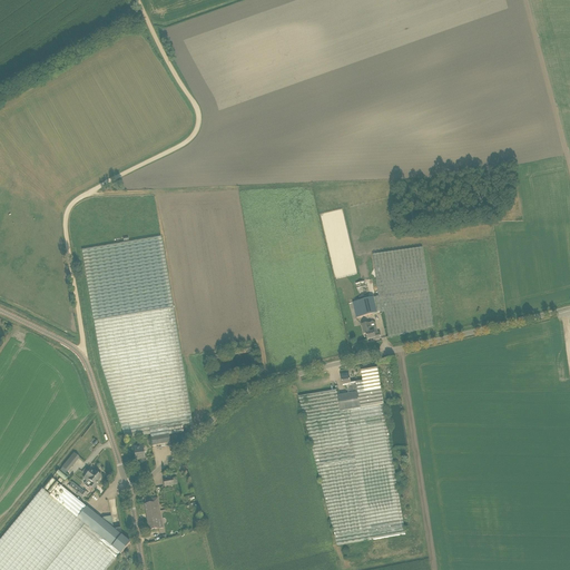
[(379,297),(373,298),(377,313),(384,312),(389,338),(433,327),(422,248),(373,255),(379,297)]
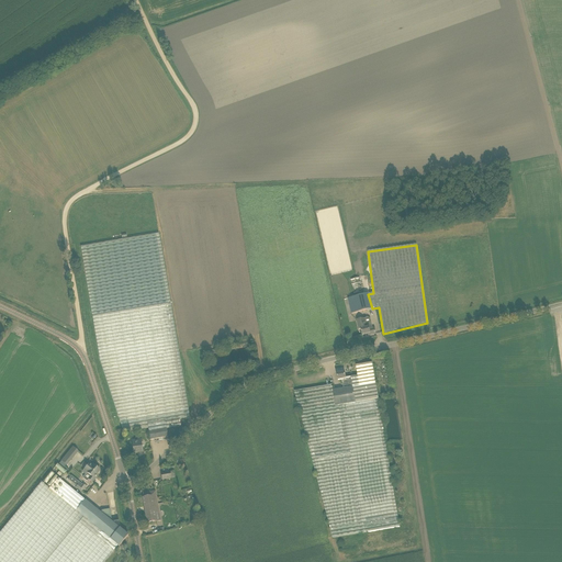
[(355,298),(348,299),(351,314),(372,308),(368,294),(363,295),(355,298)]
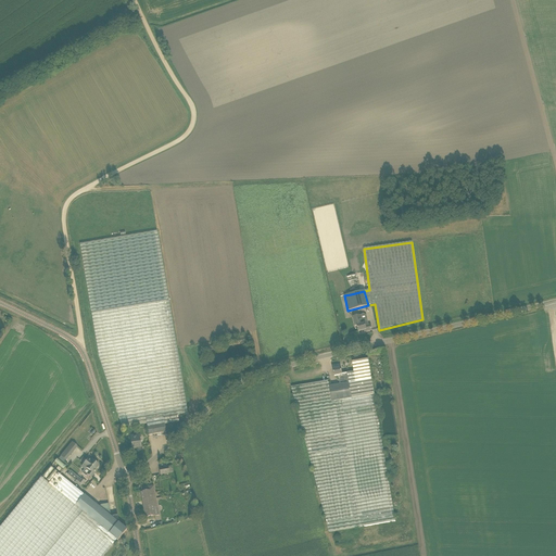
[(357,326),(358,332),(362,331),(362,332),(371,330),(370,325),(369,325),(367,318),(361,319),(359,316),(353,317),(355,326),(357,326)]
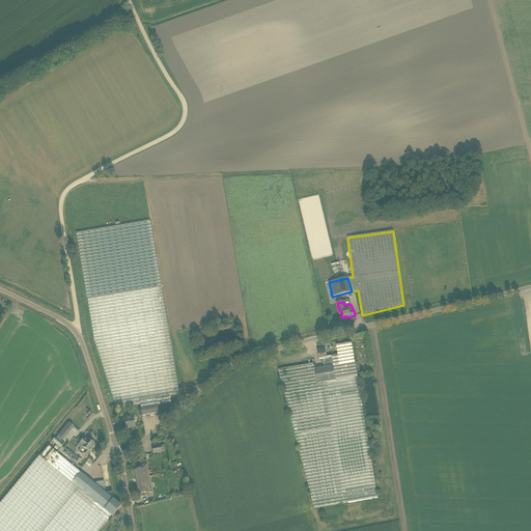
[(338,356),(332,357),(333,366),(334,366),(334,367),(355,363),(352,343),(336,345),(338,356)]
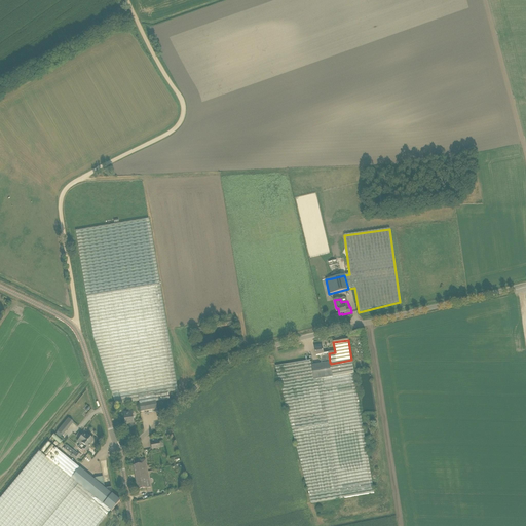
[(322,364),(330,363),(329,353),(324,354),(323,348),(315,350),(316,357),(321,355),(322,364)]
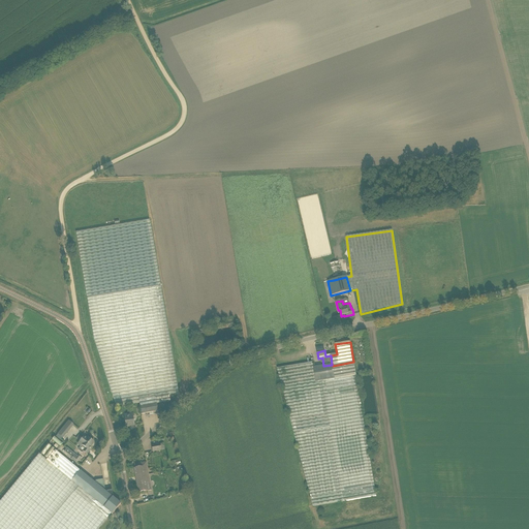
[(333,366),(335,378),(355,374),(353,362),(333,366)]
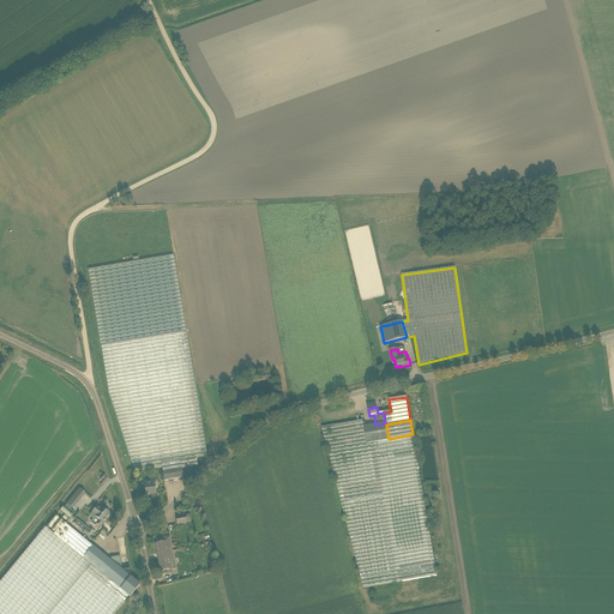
[(437,576),(414,435),(413,434),(389,439),(366,443),(363,427),(362,421),(321,428),(363,589),(437,576)]
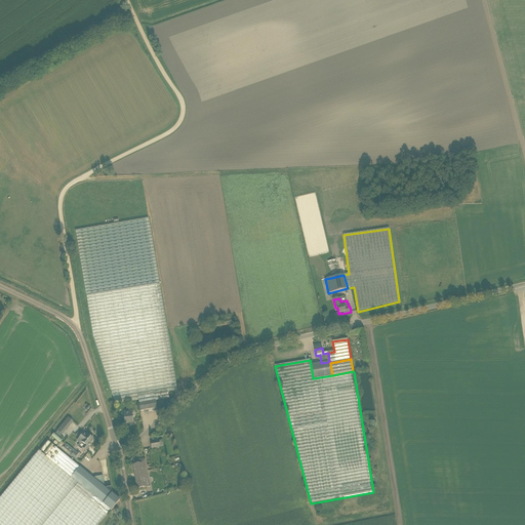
[(329,362),(321,363),(311,365),(313,378),(332,375),(330,363),(330,362),(329,362)]
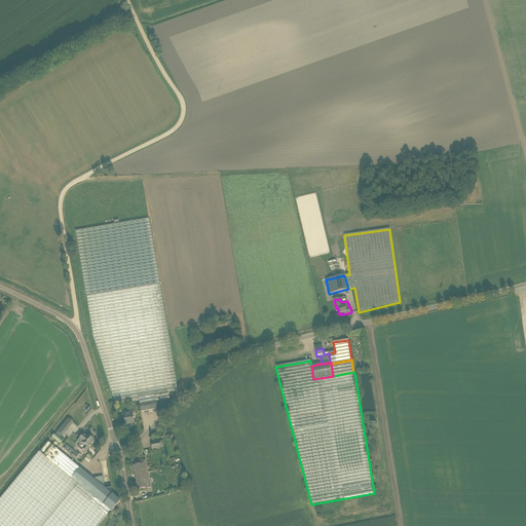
[(137,401),(139,412),(160,408),(159,403),(163,400),(167,400),(166,392),(176,390),(174,381),(175,380),(172,382),(168,383),(168,385),(165,386),(164,389),(158,386),(156,384),(152,384),(150,382),(147,384),(148,385),(145,386),(146,390),(143,390),(141,393),(141,397),(139,396),(138,393),(134,395),(133,396),(129,397),(130,402),(137,401)]
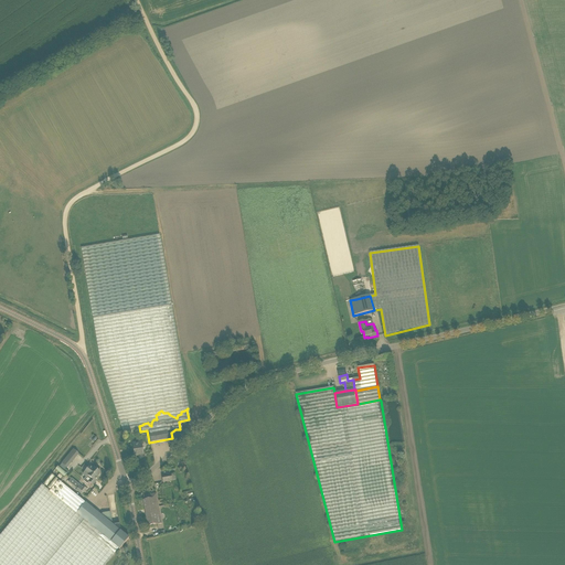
[(142,455),(144,455),(141,443),(132,444),(135,456),(138,456),(139,457),(140,458),(142,458),(144,457),(142,455)]
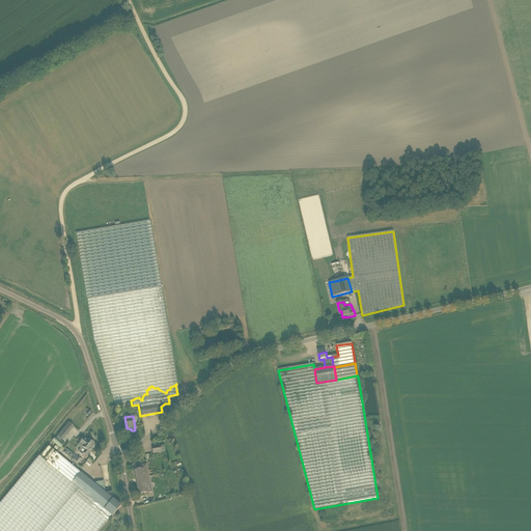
[(58,436),(63,440),(68,434),(63,429),(58,436)]
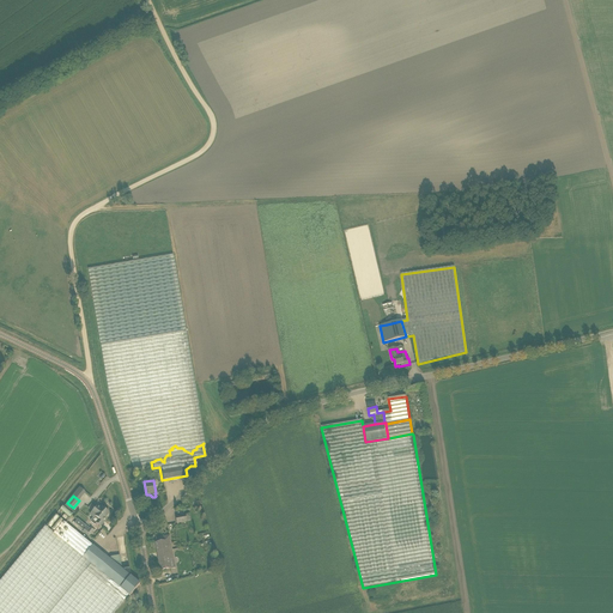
[(97,505),(92,511),(96,515),(90,522),(95,526),(96,523),(101,527),(107,519),(105,517),(109,514),(102,508),(101,509),(97,505)]
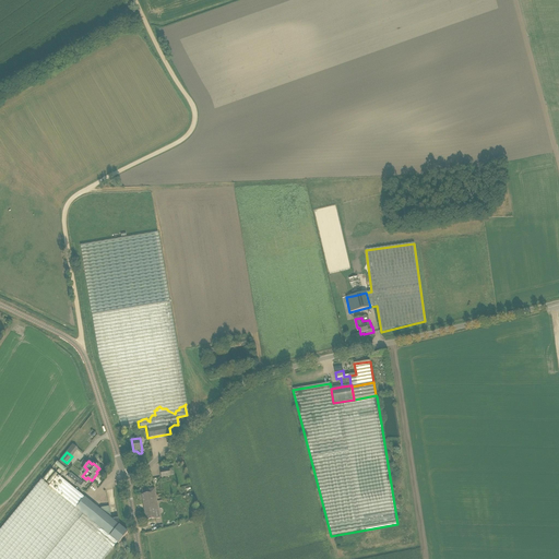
[(111,520),(99,510),(58,476),(49,487),(42,480),(0,530),(0,558),(104,558),(117,543),(118,544),(128,533),(119,526),(119,525),(118,519),(111,520)]
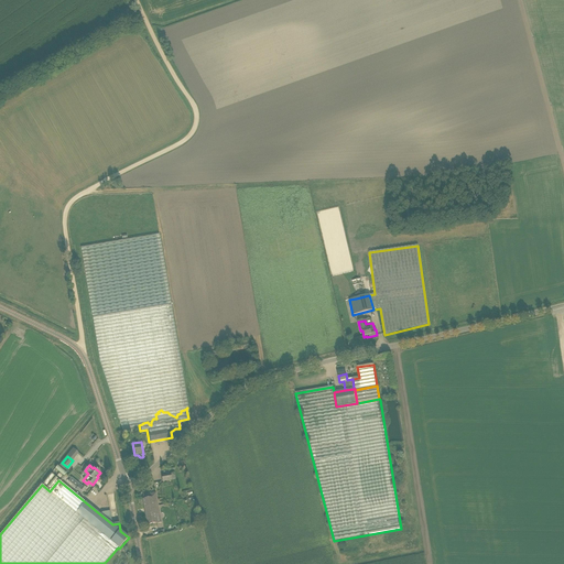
[(161,520),(155,494),(142,496),(143,500),(148,525),(156,523),(156,521),(161,520)]
